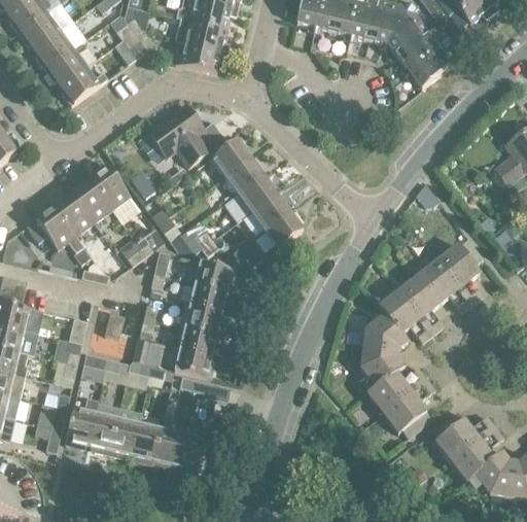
[(0,0),(0,10),(1,10),(5,15),(26,0),(0,0)]
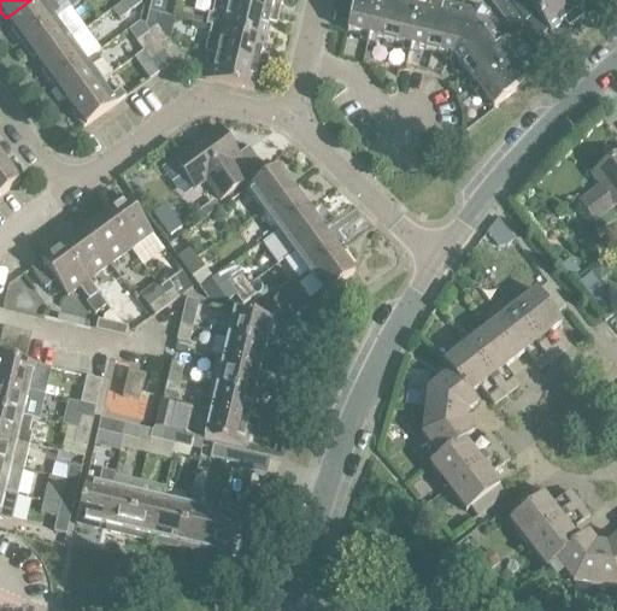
[(54,15),(43,0),(30,0),(6,18),(10,24),(7,25),(19,41),(54,15)]
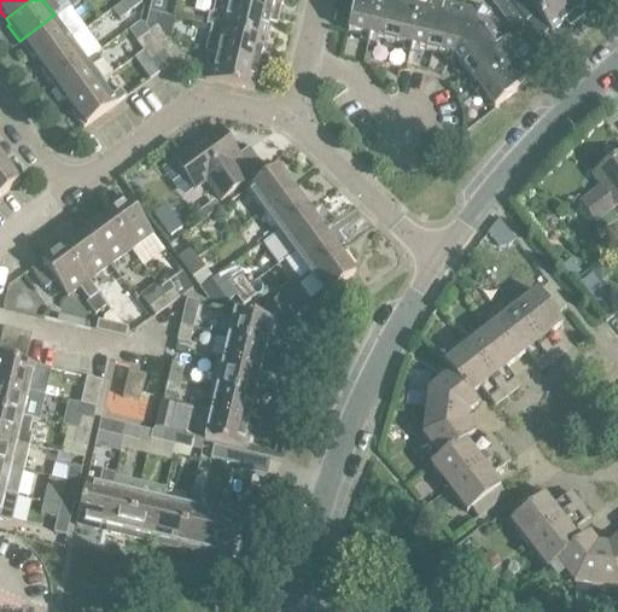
[(129,7),(124,0),(121,0),(112,6),(120,15),(129,7)]
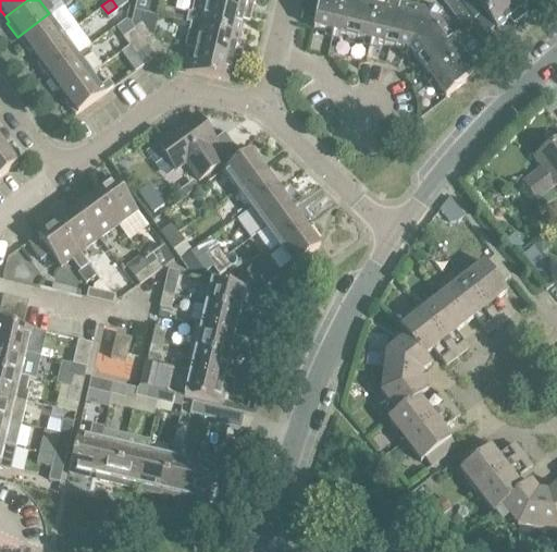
[(135,0),(134,7),(155,11),(157,0),(135,0)]
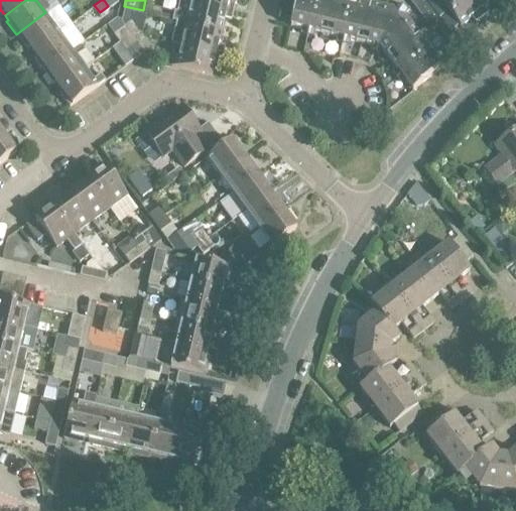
[(175,8),(173,17),(177,18),(222,29),(226,14),(230,15),(231,9),(192,0),(179,0),(177,9),(175,8)]
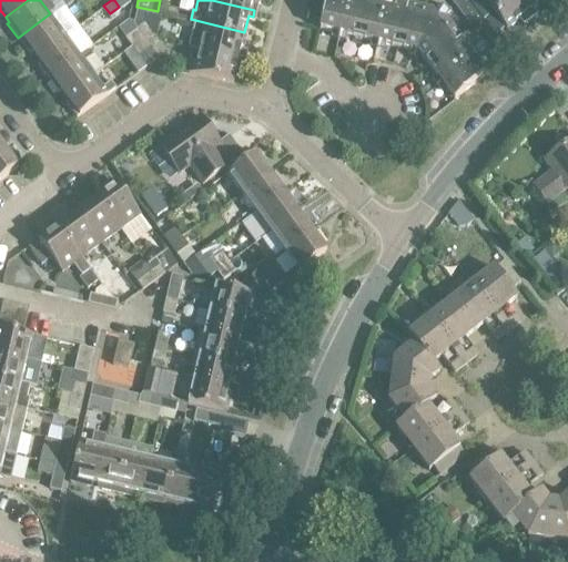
[(212,0),(254,10),(256,0),(212,0)]
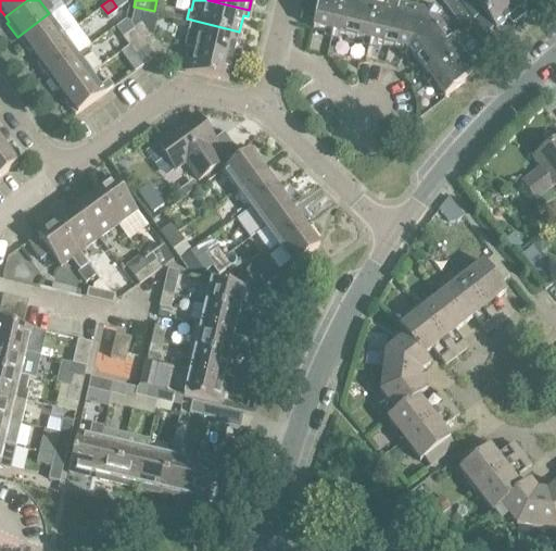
[(318,0),(313,24),(407,47),(443,94),(479,66),(471,55),(476,52),(475,52),(480,48),(474,39),(468,44),(468,42),(464,46),(455,35),(451,38),(434,17),(438,12),(441,7),(432,0),(429,5),(428,5),(426,10),(400,3),(401,0),(318,0)]
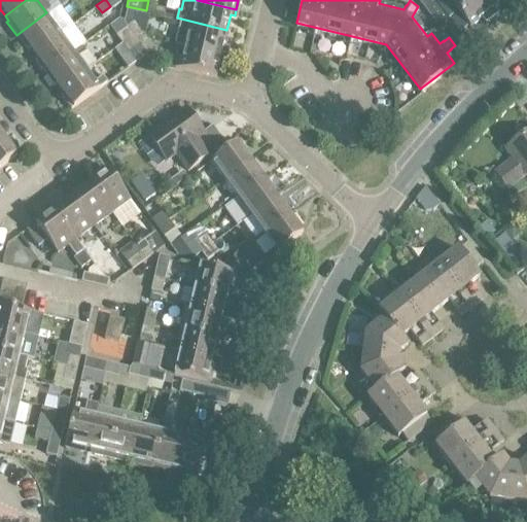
[(420,0),(449,36),(459,28),(445,9),(437,0),(420,0)]
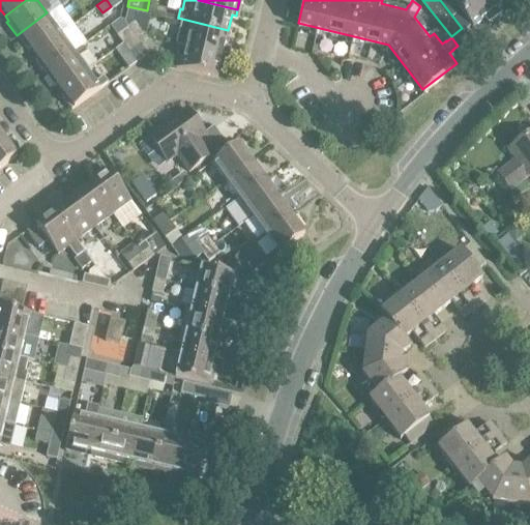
[(440,0),(447,9),(462,28),(470,22),(472,24),(484,15),(489,20),(494,16),(482,0),(440,0)]
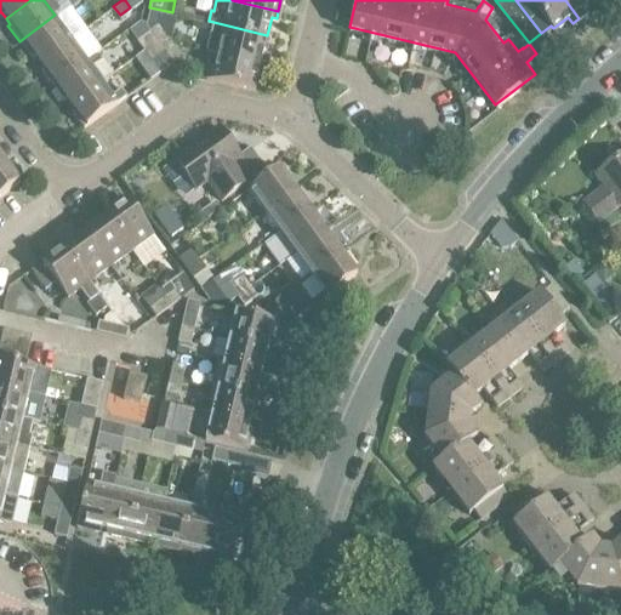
[(565,0),(579,18),(587,12),(582,6),(591,0),(565,0)]
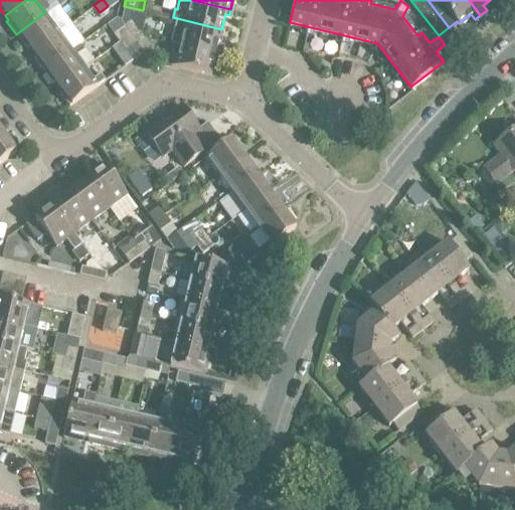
[(45,12),(16,34),(25,46),(27,45),(31,50),(58,30),(45,12)]
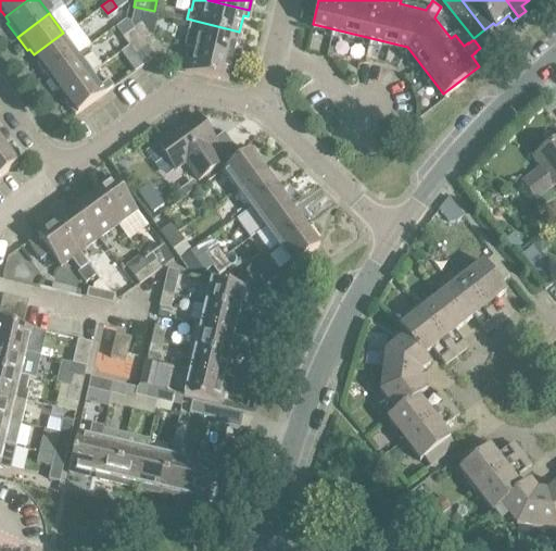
[(187,19),(173,15),(172,22),(181,24),(190,23),(191,20),(187,19)]
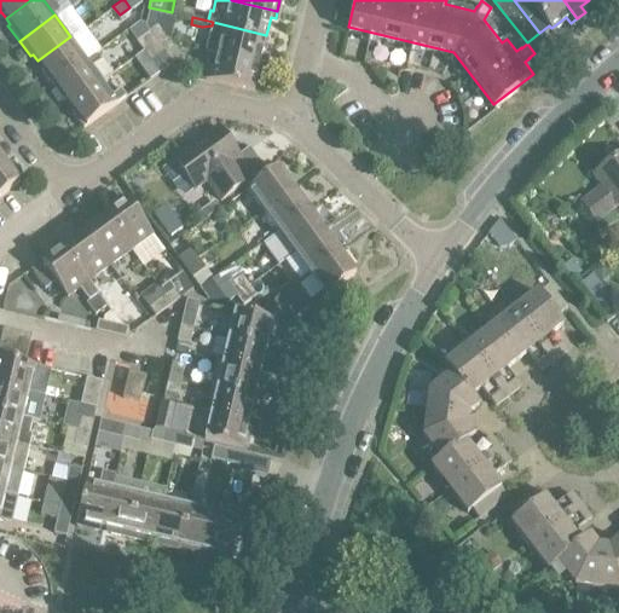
[(167,30),(158,21),(149,27),(150,28),(157,38),(167,30)]
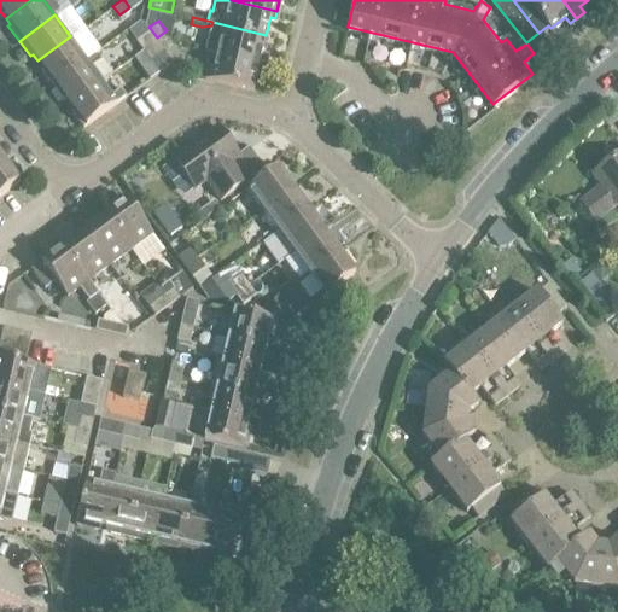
[(266,35),(213,22),(211,25),(207,47),(217,51),(217,50),(264,62),(267,54),(262,53),(266,35)]
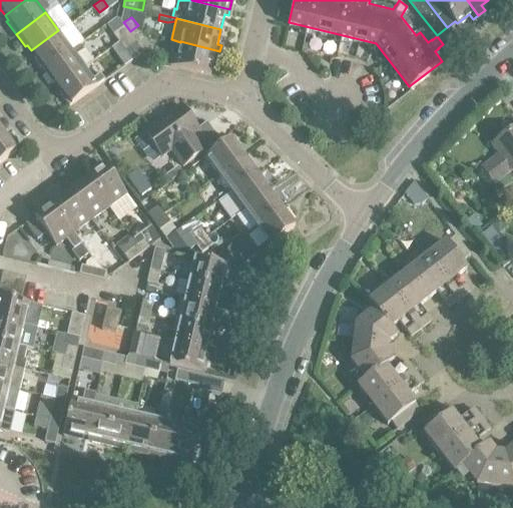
[(124,23),(113,31),(119,39),(130,31),(124,23)]
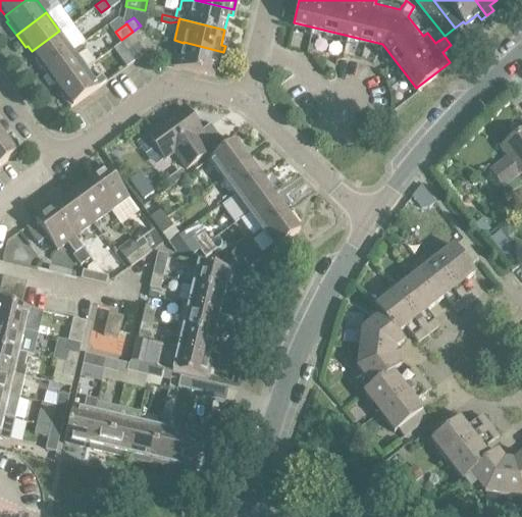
[(148,37),(141,26),(133,32),(139,40),(140,43),(147,38),(148,37)]
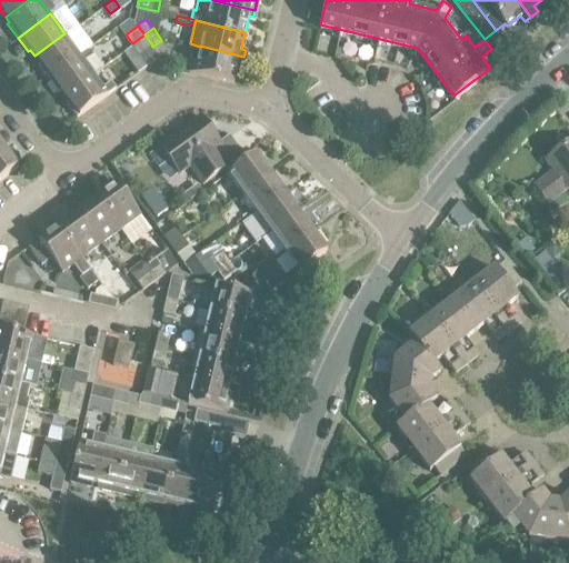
[(79,52),(65,33),(35,56),(38,60),(36,62),(46,77),(79,52)]
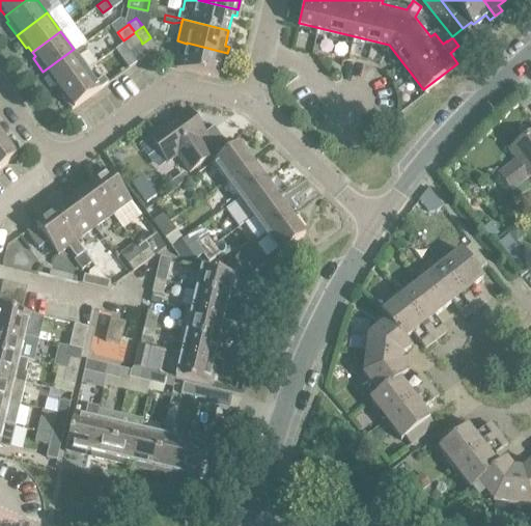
[(141,40),(135,32),(123,40),(130,49),(141,40)]
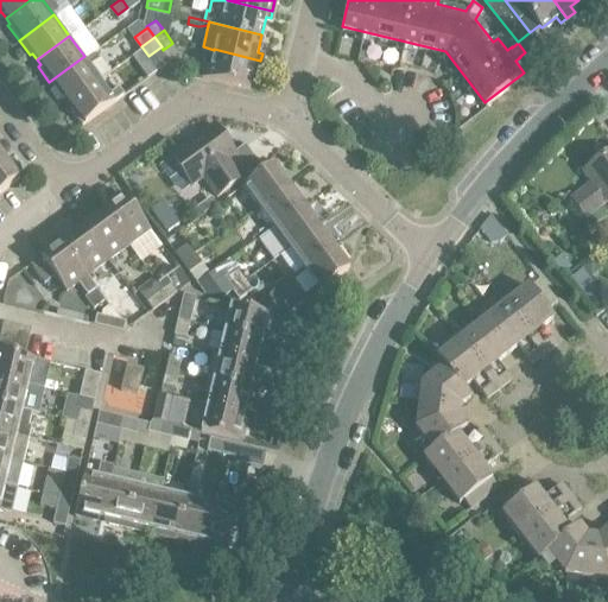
[(94,49),(84,56),(49,82),(59,96),(62,94),(67,101),(100,77),(89,64),(100,56),(94,49)]
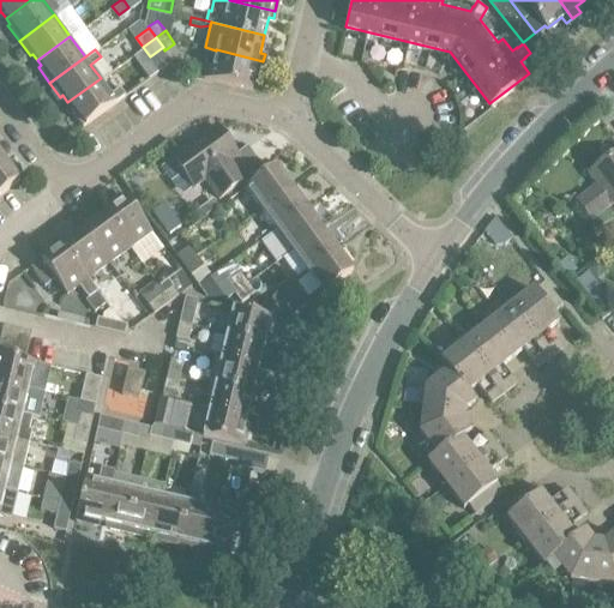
[(208,62),(205,74),(252,85),(257,66),(262,67),(263,61),(216,49),(216,50),(212,64),(208,62)]
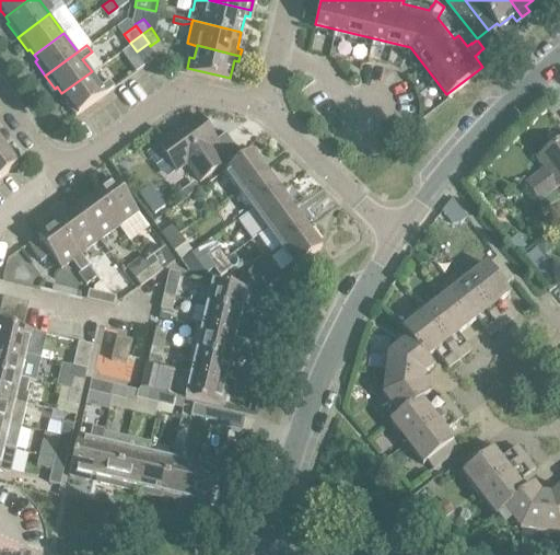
[(92,71),(61,93),(66,97),(63,100),(73,113),(106,90),(115,83),(109,77),(101,83),(92,71)]
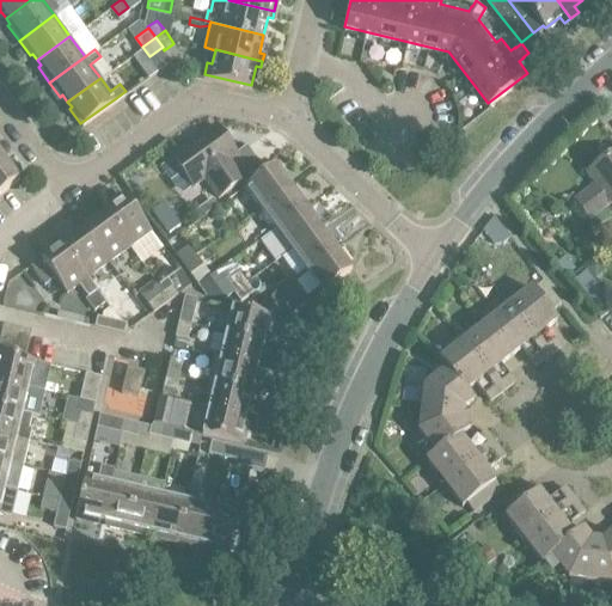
[(441,81),(432,90),(442,103),(453,95),(441,81)]
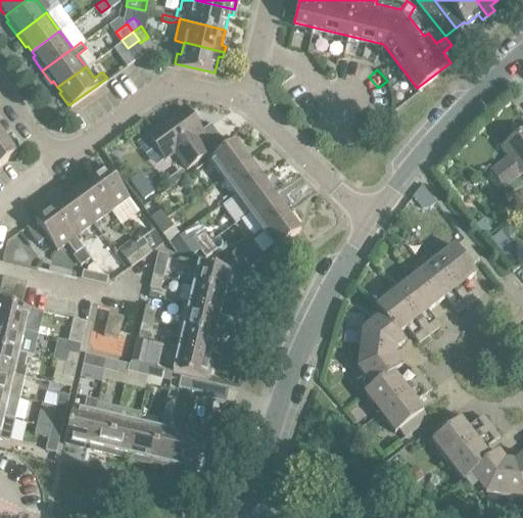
[(207,135),(201,127),(185,104),(147,132),(165,156),(176,149),(188,166),(209,149),(202,139),(207,135)]
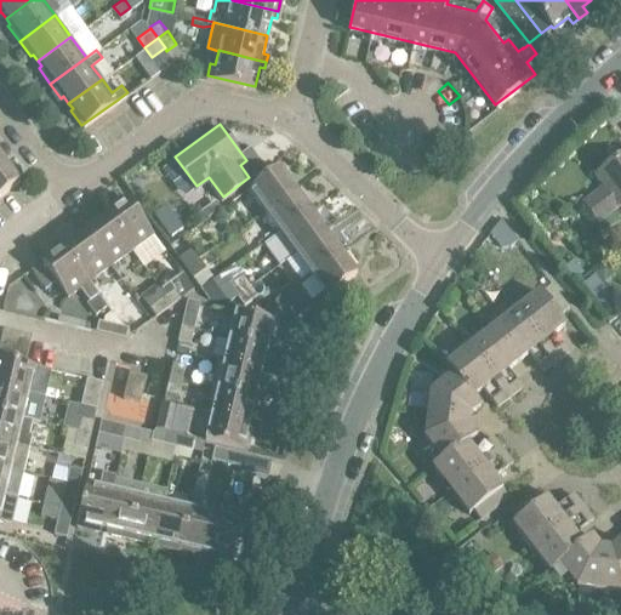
[(594,172),(602,182),(581,198),(598,221),(619,205),(617,203),(620,199),(620,157),(617,153),(594,172)]
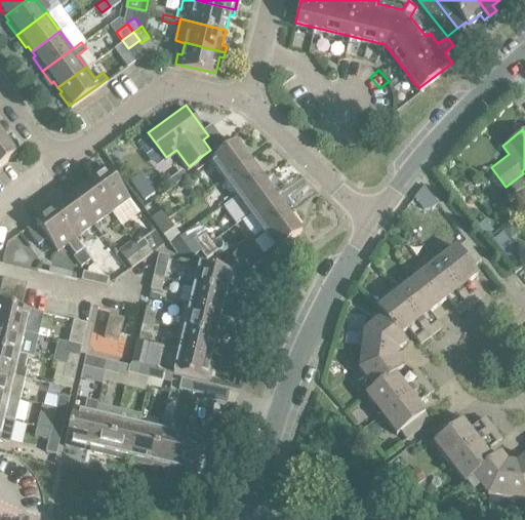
[(3,132),(0,134),(0,163),(16,151),(3,132)]
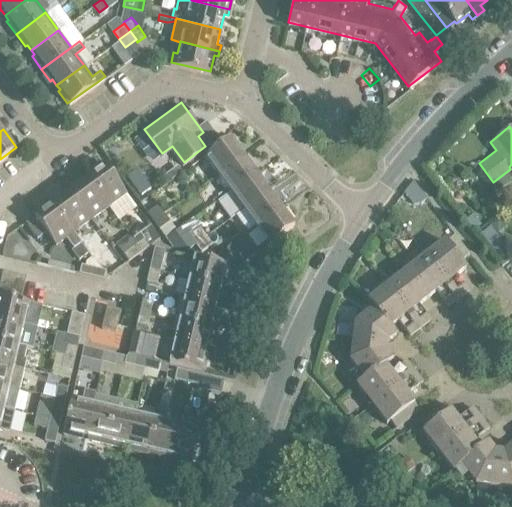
[(242,146),(232,133),(205,153),(219,171),(243,153),(239,148),(242,146)]
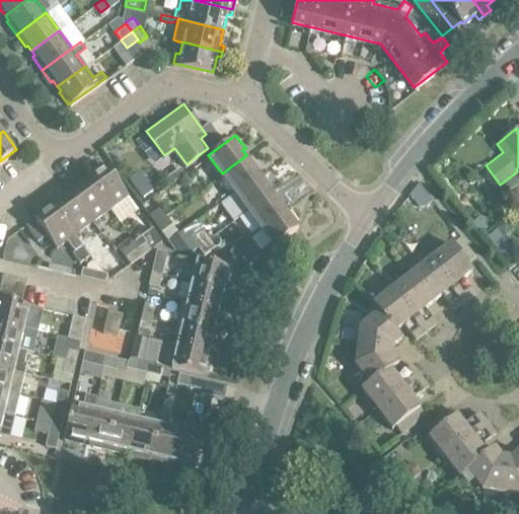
[(246,155),(222,173),(235,192),(262,171),(252,159),(250,160),(246,155)]
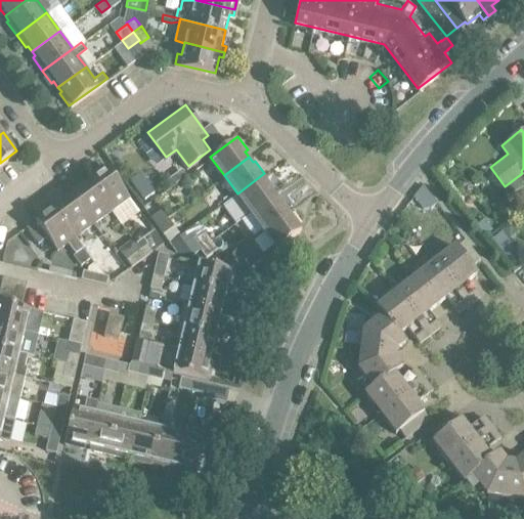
[(108,166),(90,179),(112,209),(130,196),(108,166)]
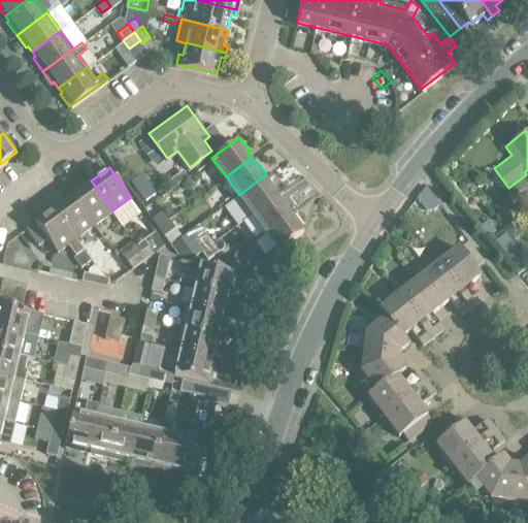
[(275,187),(266,174),(239,195),(252,213),(276,194),(273,189),(275,187)]
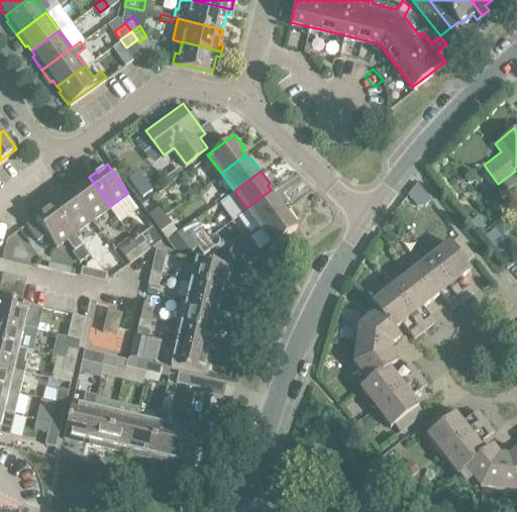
[(110,206),(89,177),(71,190),(92,219),(110,206)]
